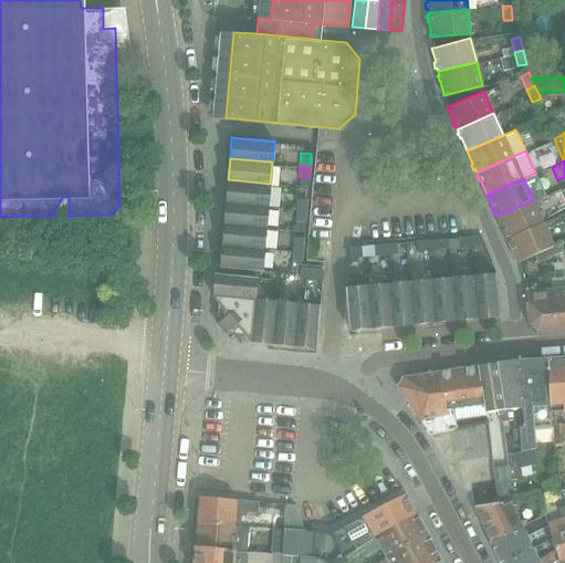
[(270,184),(228,179),(226,201),(268,206),(270,184)]
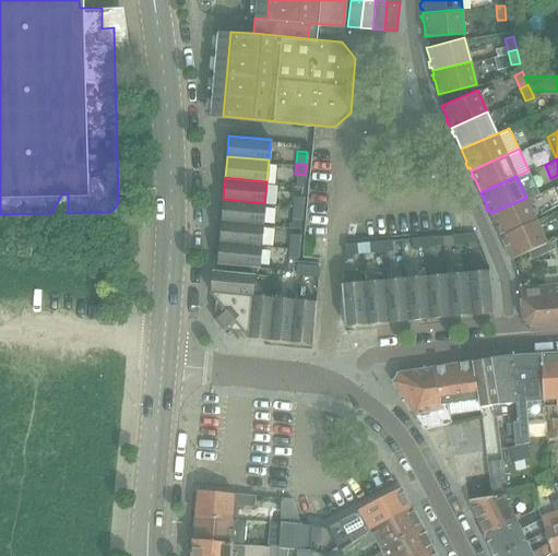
[(294,193),(293,204),(301,205),(303,194),(294,193)]
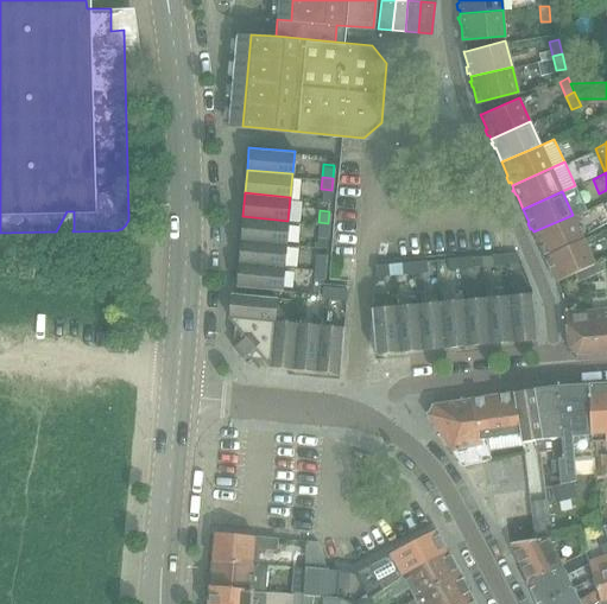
[(583,237),(573,215),(533,231),(535,235),(533,236),(533,237),(535,237),(536,242),(537,241),(544,255),(583,237)]
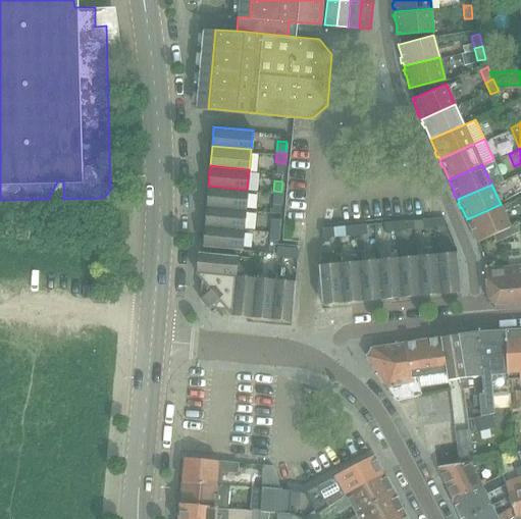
[(247,190),(208,186),(206,206),(246,209),(247,190)]
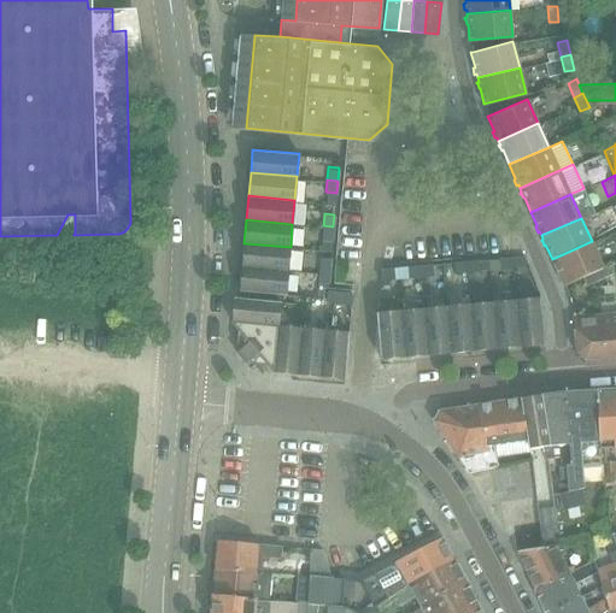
[(333,227),(323,225),(322,239),(332,239),(333,227)]
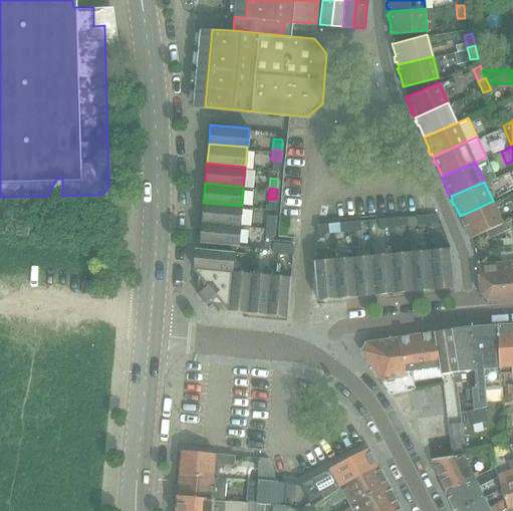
[(501,221),(493,201),(460,216),(465,228),(464,228),(466,232),(465,232),(466,233),(467,233),(469,236),(484,229),(496,224),(501,221)]
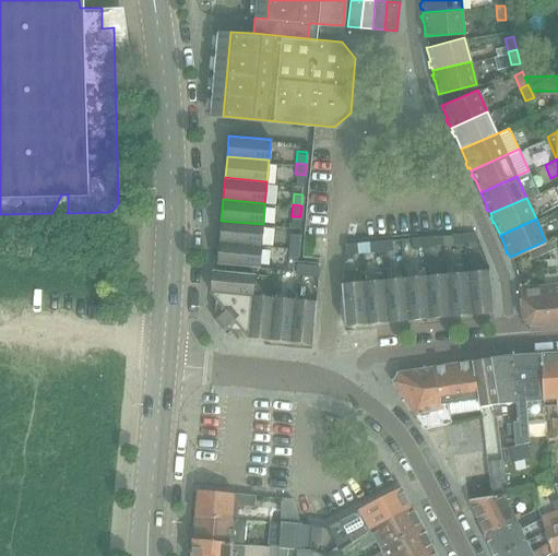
[(263,224),(221,221),(220,241),(261,246),(263,224)]
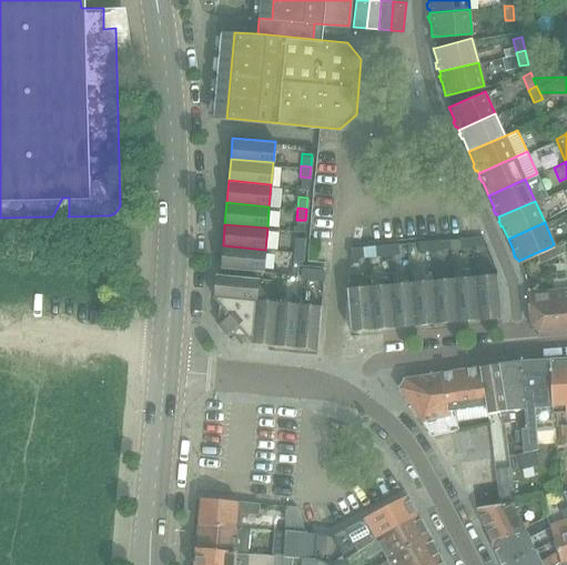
[(483,244),(482,234),(471,235),(472,245),(483,244)]
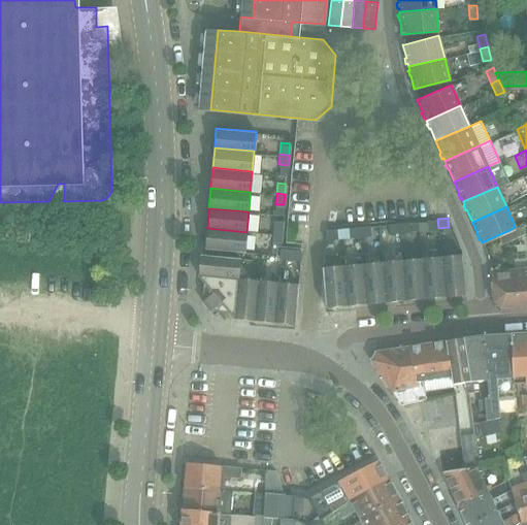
[(438,228),(437,219),(427,220),(428,229),(438,228)]
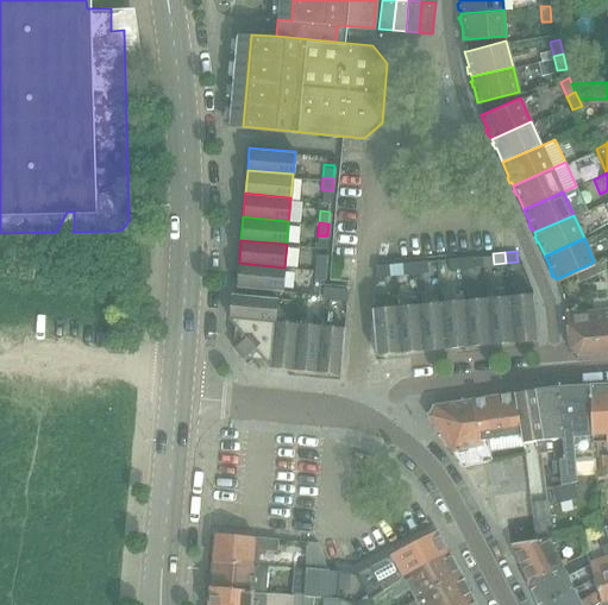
[(315,253),(314,264),(325,265),(326,253),(315,253)]
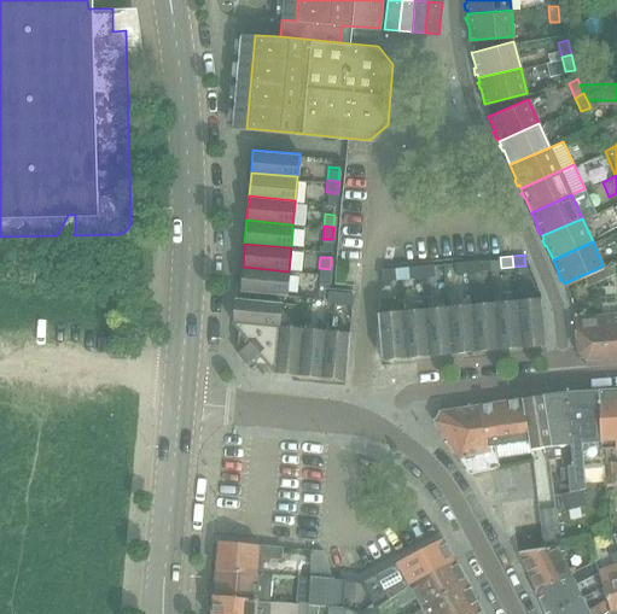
[(479,269),(478,259),(466,261),(467,270),(479,269)]
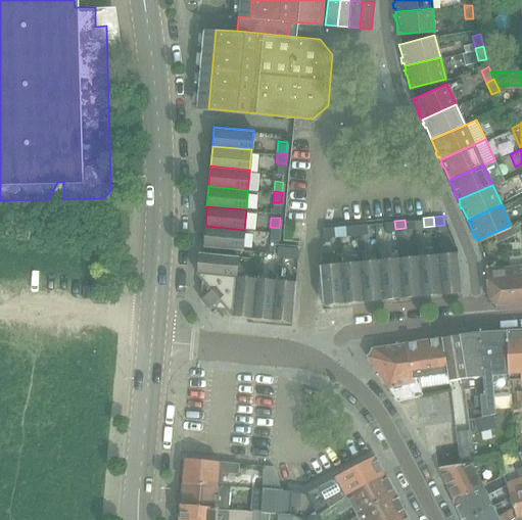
[(395,229),(394,221),(384,222),(385,230),(395,229)]
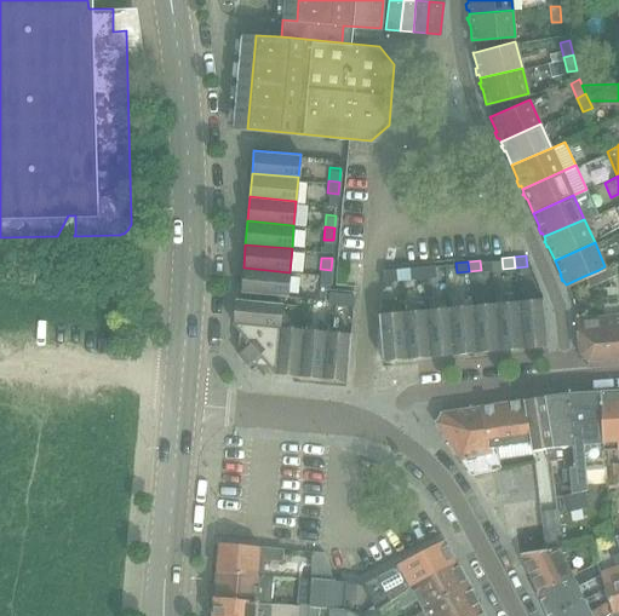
[(435,275),(434,264),(422,265),(422,276),(435,275)]
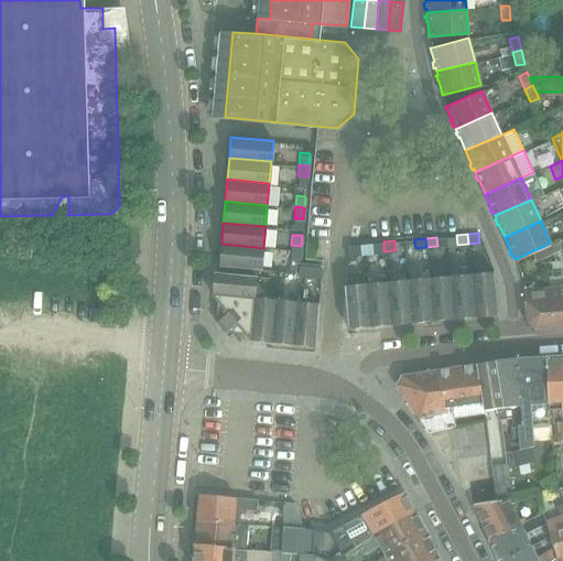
[(556,240),(550,243),(544,246),(548,254),(560,248),(556,240)]
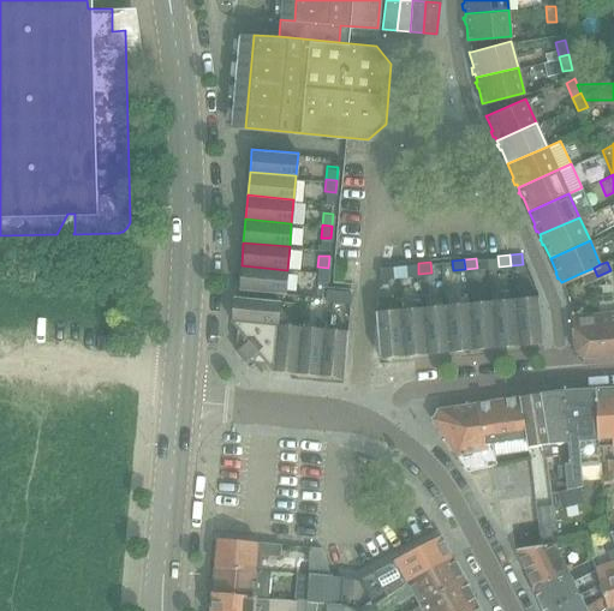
[(418,274),(418,263),(405,264),(406,275),(418,274)]
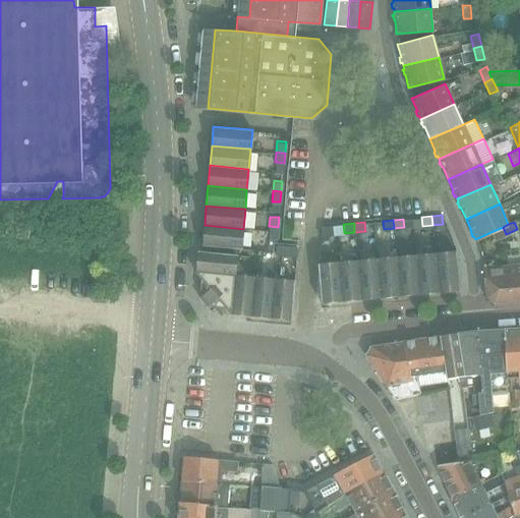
[(243,229),(205,225),(203,245),(241,248),(243,229)]
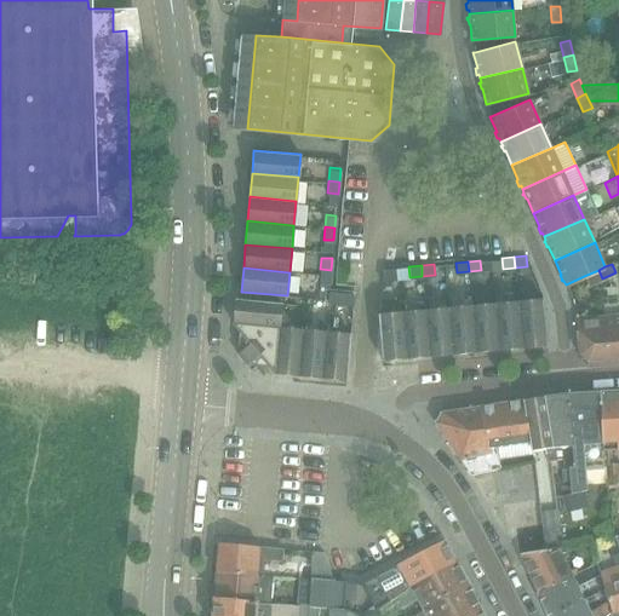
[(396,278),(395,268),(383,269),(382,280),(396,278)]
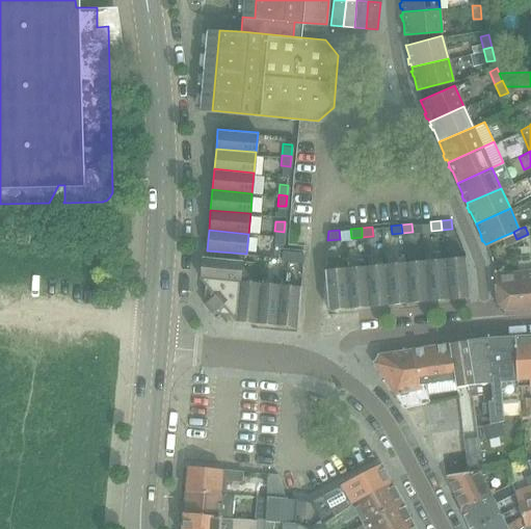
[(284,232),(274,231),(273,241),(283,242),(284,232)]
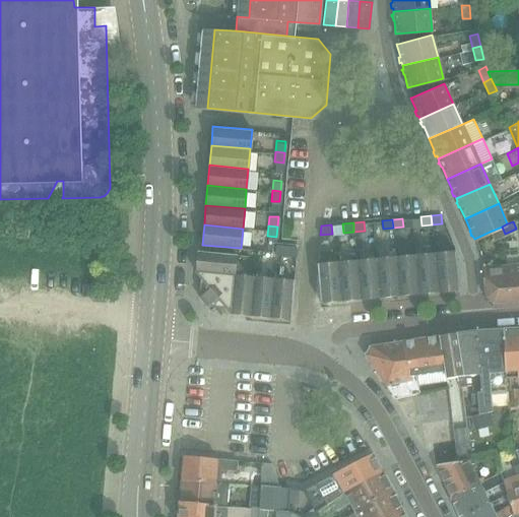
[(505,234),(502,227),(490,232),(493,239),(505,234)]
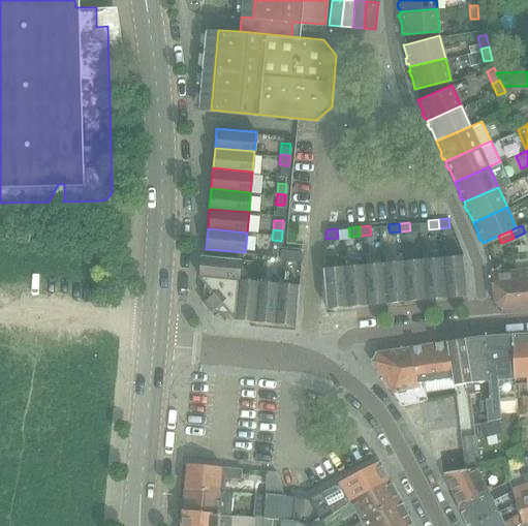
[(279,258),(290,258),(290,250),(280,249),(279,258)]
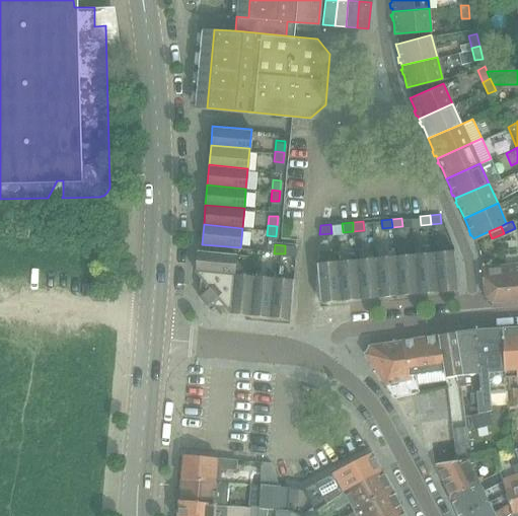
[(296,246),(285,245),(285,253),(295,254),(296,246)]
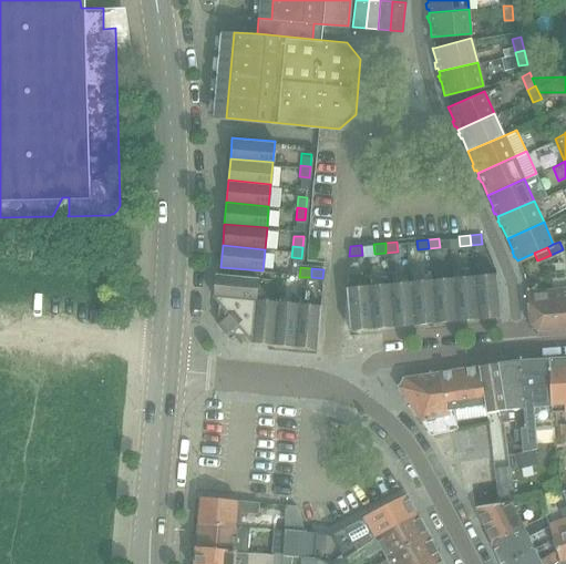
[(217,324),(225,332),(236,322),(250,341),(273,342),(277,301),(256,299),(258,276),(237,275),(215,273),(213,296),(228,314),(217,324)]
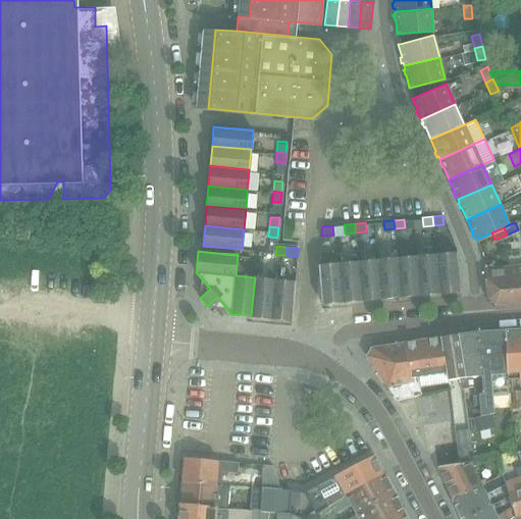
[(460,290),(457,251),(435,253),(439,292),(460,290)]
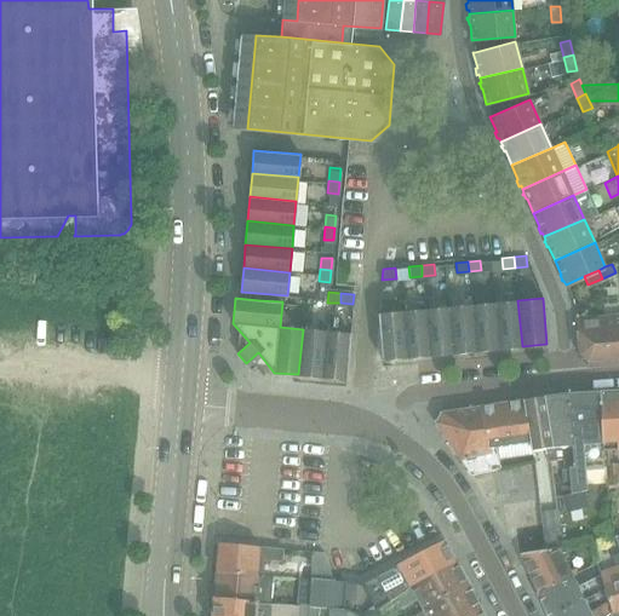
[(522,346),(517,300),(494,303),(499,349),(522,346)]
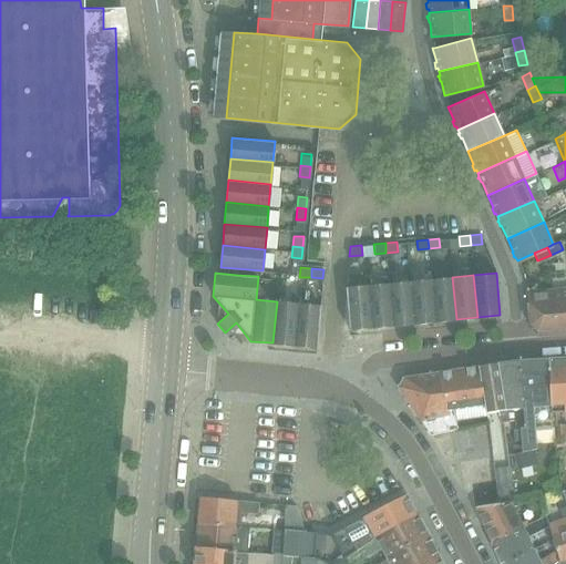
[(456,319),(452,277),(431,279),(435,321),(456,319)]
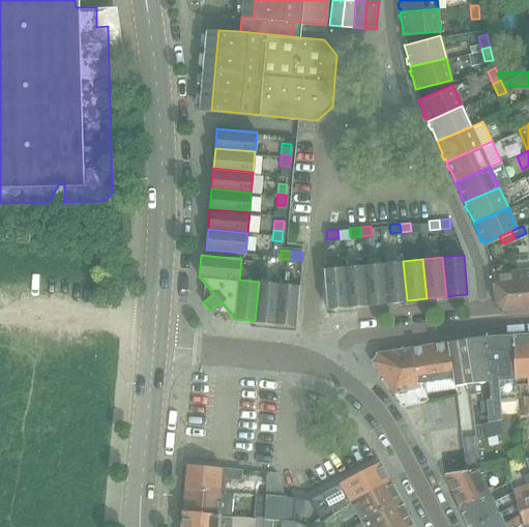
[(407,300),(403,261),(383,262),(387,301),(407,300)]
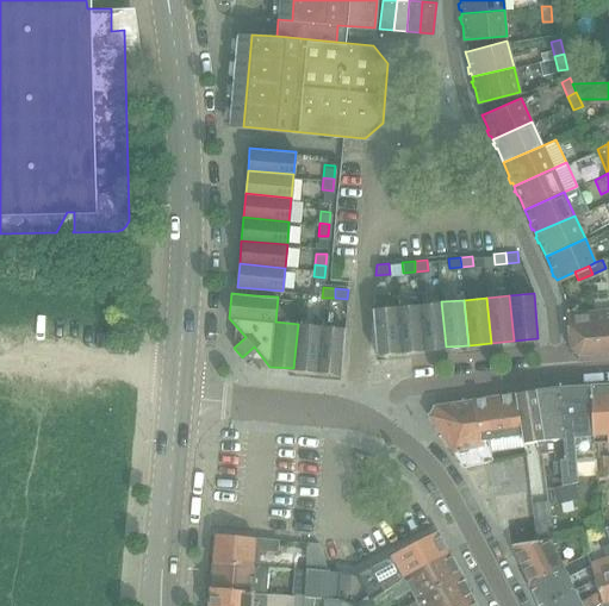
[(446,347),(441,301),(418,304),(423,349),(446,347)]
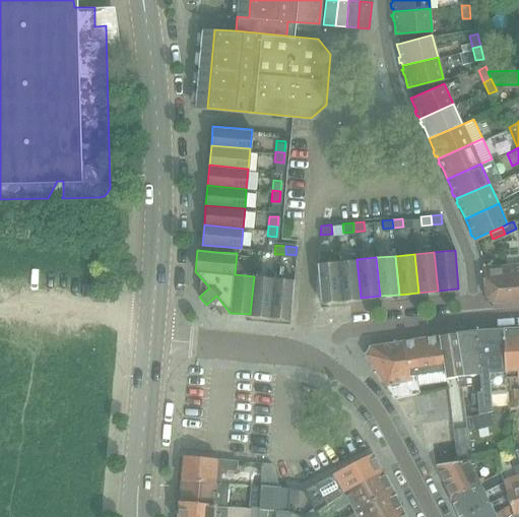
[(361,298),(357,259),(337,261),(340,300),(361,298)]
